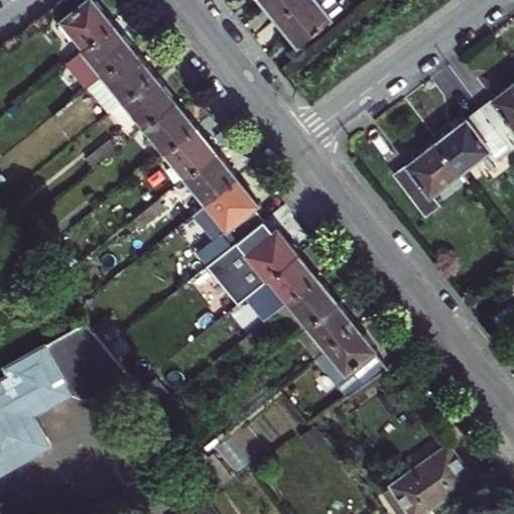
[(60,22),(84,49),(113,26),(101,12),(91,0),(87,0),(76,9),(60,22)]
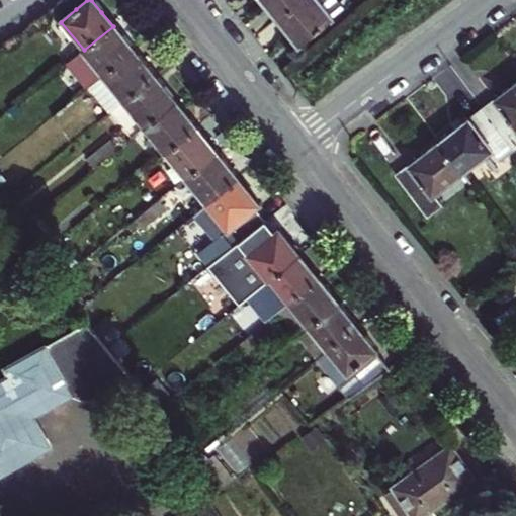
[(256,7),(250,0),(247,0),(246,2),(252,10),(256,7)]
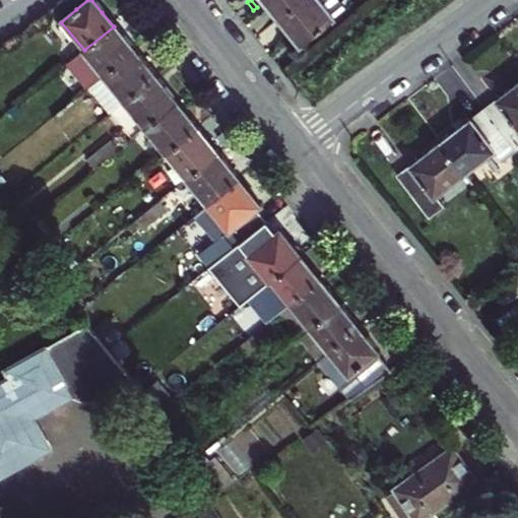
[(251,0),(257,7),(260,10),(269,22),(299,0),(251,0)]
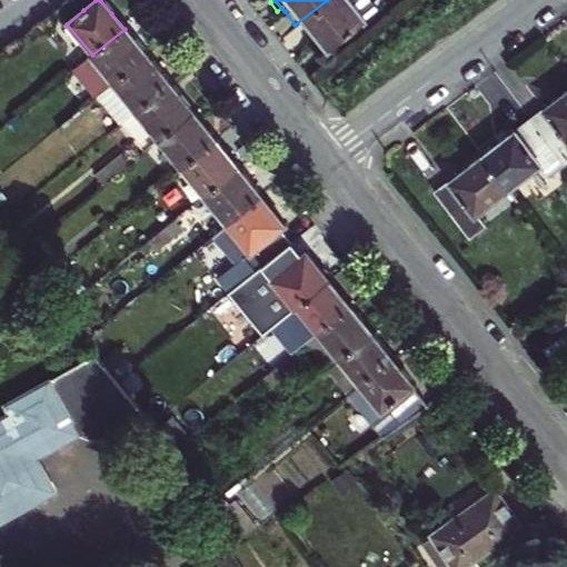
[(356,0),(327,0),(295,25),(306,39),(308,41),(315,50),(317,52),(354,23),(352,22),(366,12),(356,0)]
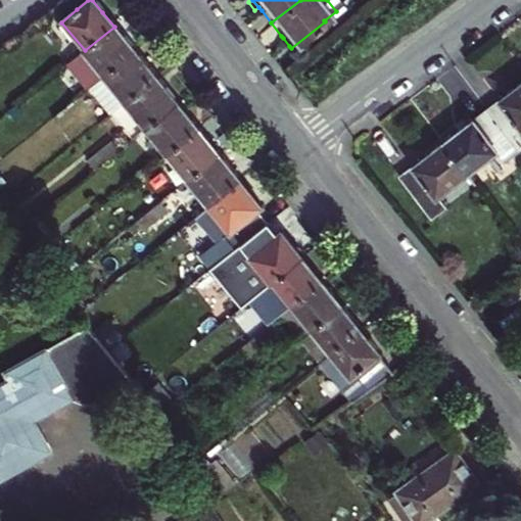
[(88,90),(103,78),(135,52),(125,39),(114,27),(85,50),(65,65),(87,91),(88,90)]
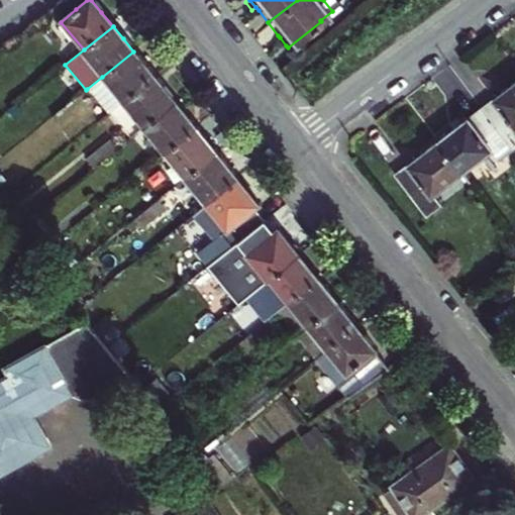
[(286,45),(280,37),(276,40),(282,48),(286,45)]
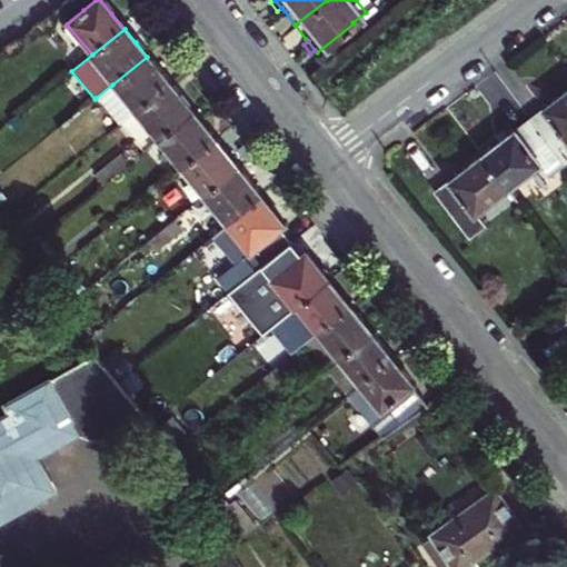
[(158,71),(147,57),(112,85),(135,113),(170,86),(158,71)]
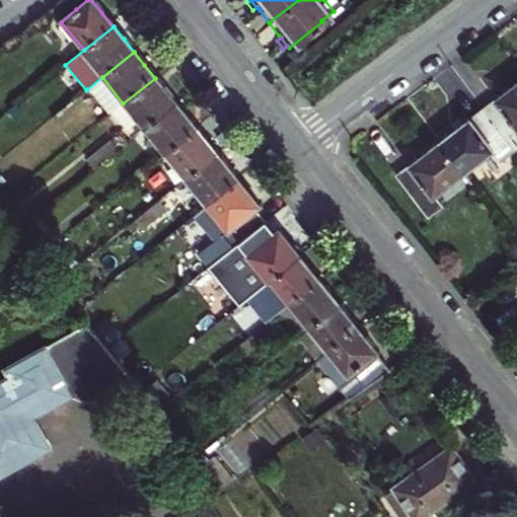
[(102,77),(87,89),(107,115),(123,103),(102,77)]
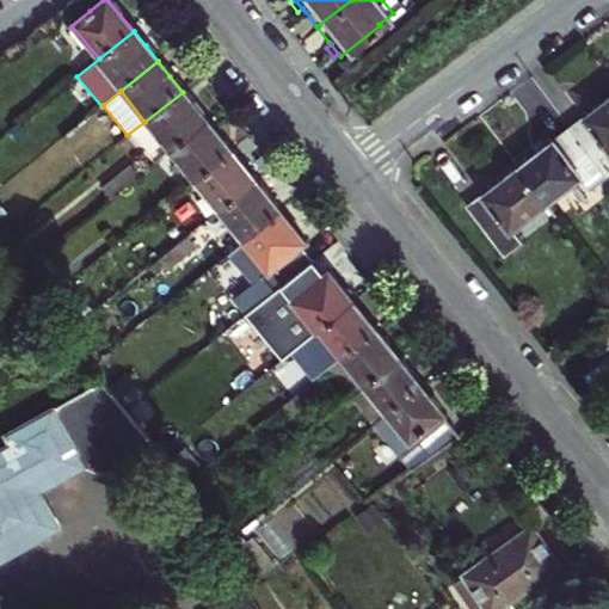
[(195,106),(183,92),(145,122),(170,152),(207,122),(195,106)]
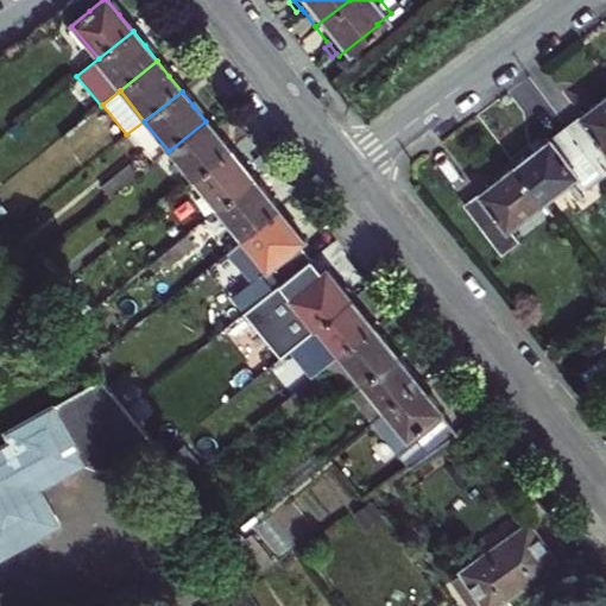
[(605,101),(594,112),(569,131),(588,156),(605,178),(605,101)]
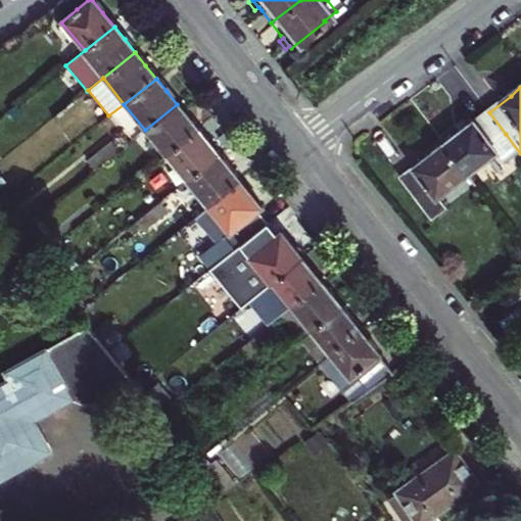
[(187,116),(177,104),(145,130),(166,155),(197,130),(187,116)]
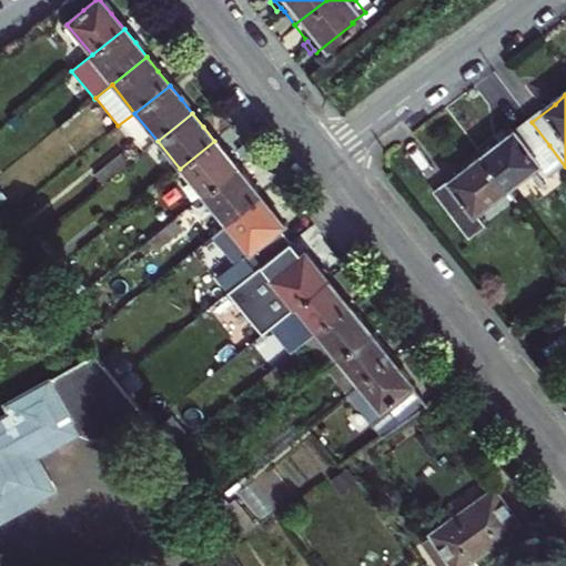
[(485,160),(511,193),(542,169),(552,180),(565,168),(565,167),(549,145),(532,122),(517,134),(502,148),(485,160)]
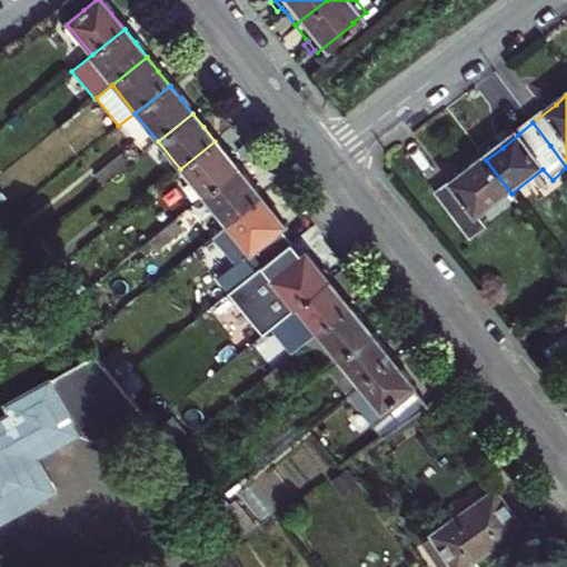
[(227,156),(215,141),(180,169),(202,198),(238,169),(227,156)]
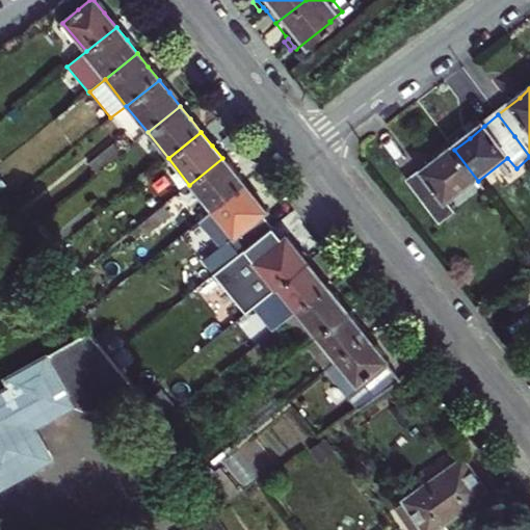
[(111,146),(86,165),(95,175),(118,155),(111,146)]
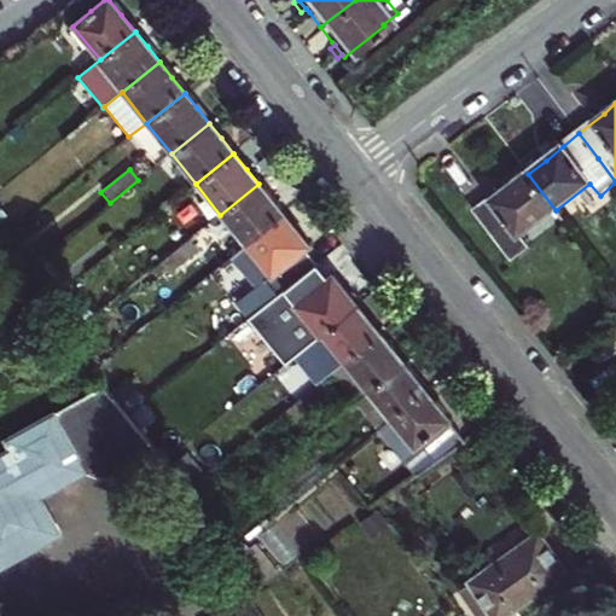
[(556,210),(528,174),(477,215),(512,262),(530,249),(522,237),(556,210)]
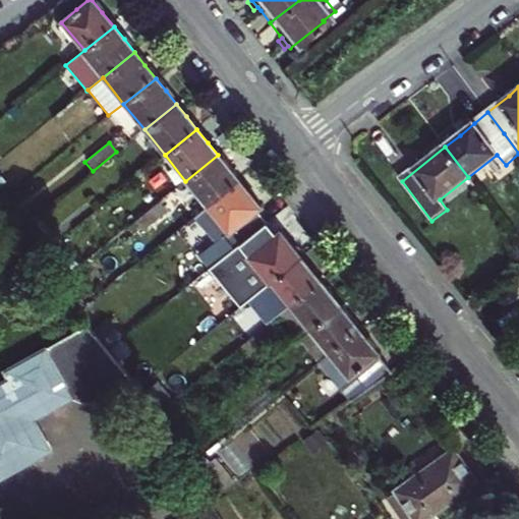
[(165,155),(154,164),(174,189),(185,181),(165,155)]
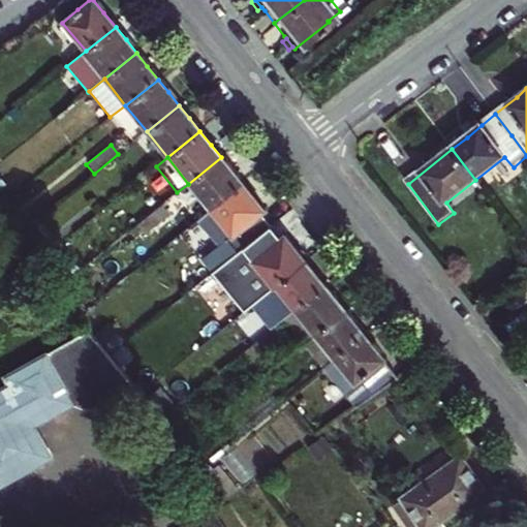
[(231,171),(221,157),(188,184),(210,210),(242,184),(231,171)]
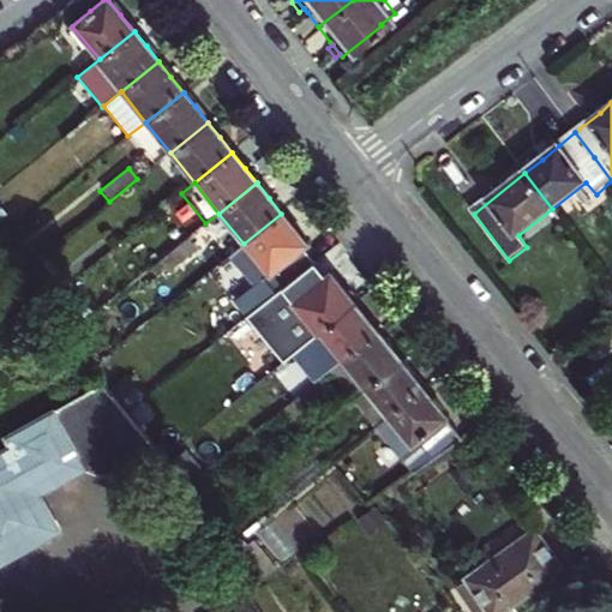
[(293,229),(281,214),(244,244),(228,256),(252,287),(233,304),(245,318),(313,263),(301,249),(306,245),(293,229)]
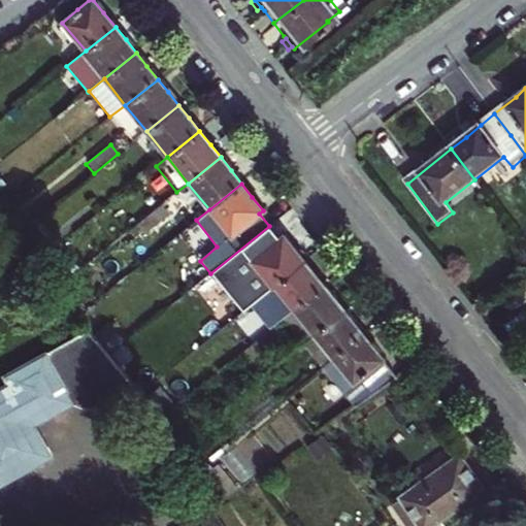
[(160,206),(135,226),(142,235),(167,216),(160,206)]
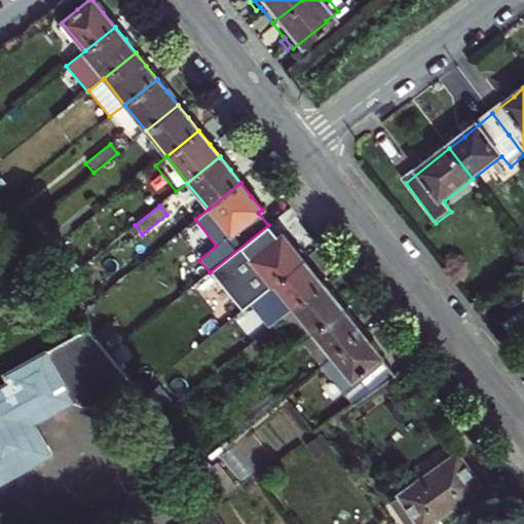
[(277,237),(268,225),(210,272),(240,312),(249,305),(303,261),(292,248),(281,233),(277,237)]
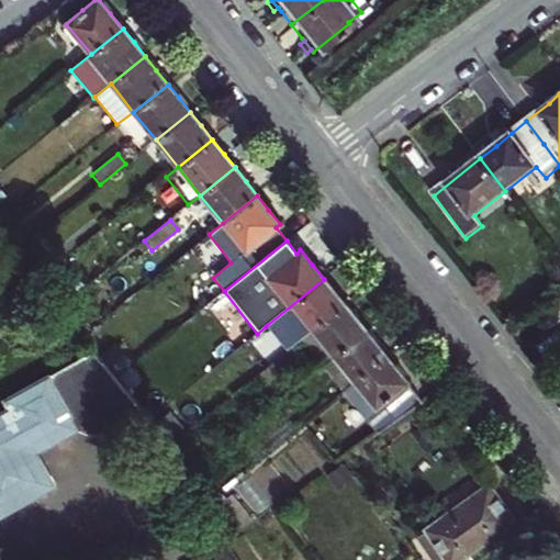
[(301,340),(345,305),(335,292),(324,279),(266,326),(287,351),(301,340)]
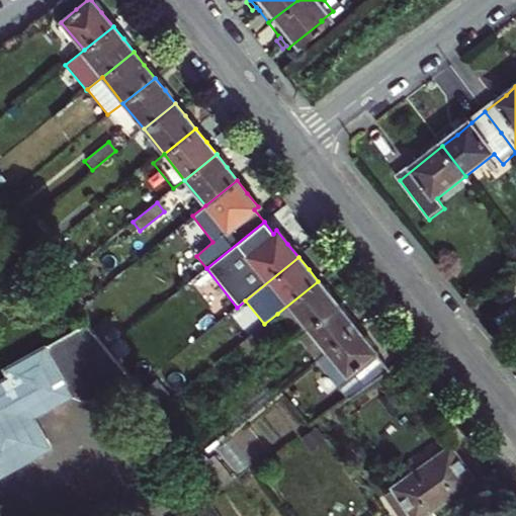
[(296,337),(337,305),(328,292),(318,281),(277,314),(296,337)]
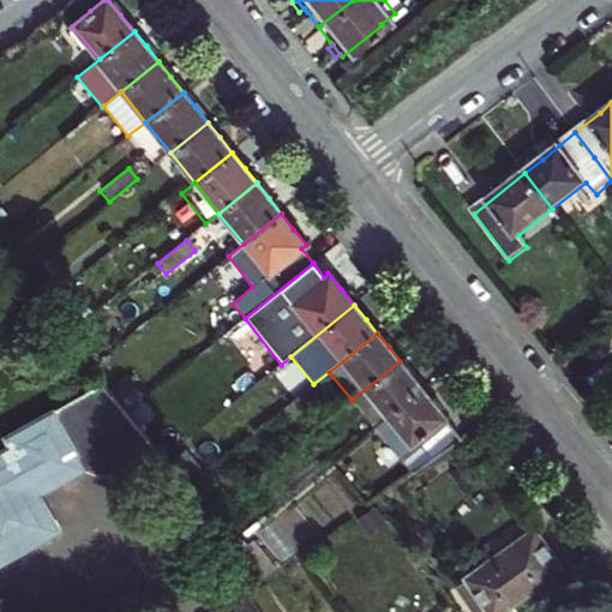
[(375,429),(423,389),(411,376),(400,361),(352,400),(375,429)]
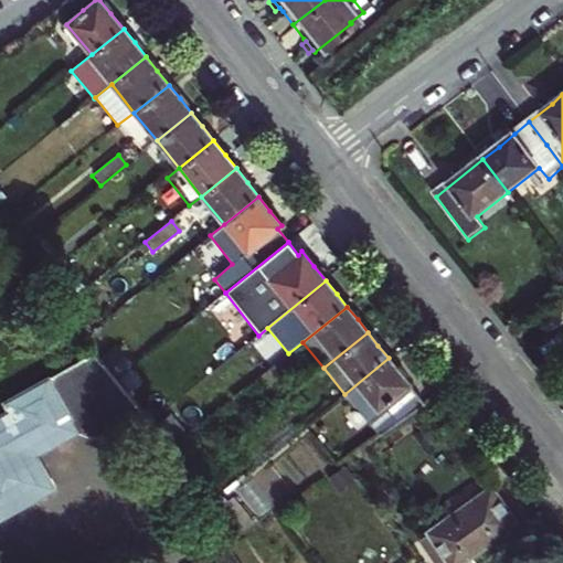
[(0,519),(54,489),(35,456),(78,432),(83,435),(87,437),(93,438),(97,439),(102,439),(107,437),(113,436),(138,416),(112,383),(91,356),(49,379),(3,403),(8,412),(0,416),(0,519)]
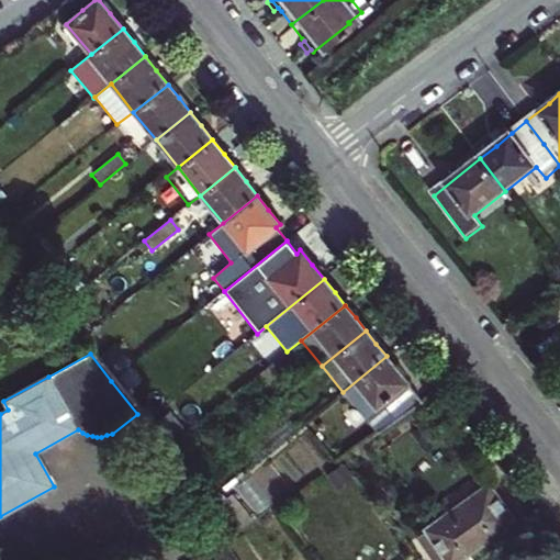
[(116,354),(104,362),(114,377),(126,366),(116,354)]
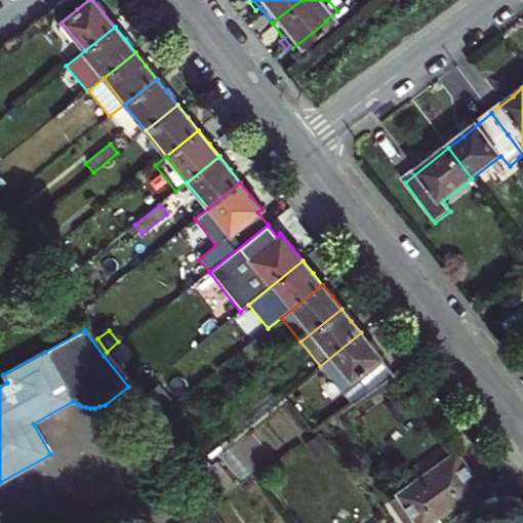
[(371,346),(361,332),(320,366),(353,407),(394,377),(379,359),(381,358),(371,346)]
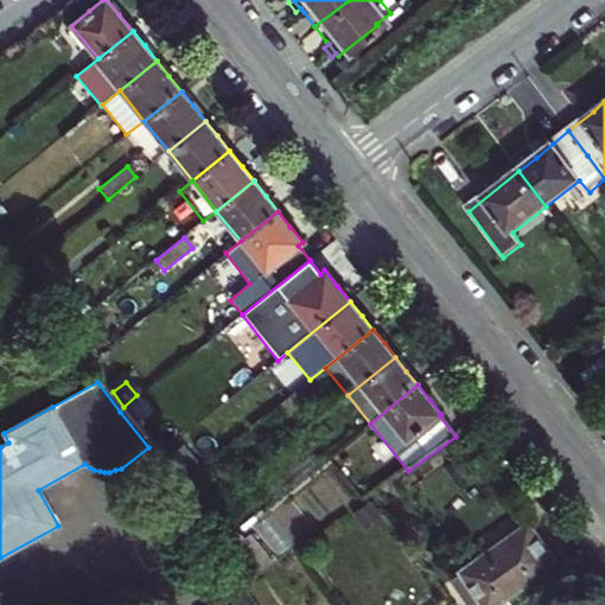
[(179,450),(166,459),(180,478),(192,469),(179,450)]
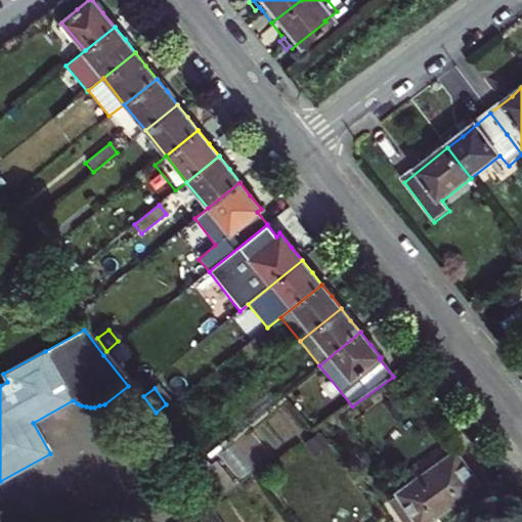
[(396,492),(416,521),(428,521),(450,507),(480,485),(455,450),(396,492)]
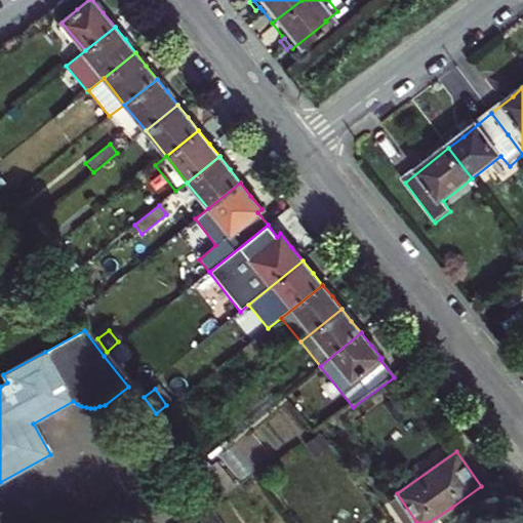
[(211,467),(199,476),(218,499),(230,490),(211,467)]
